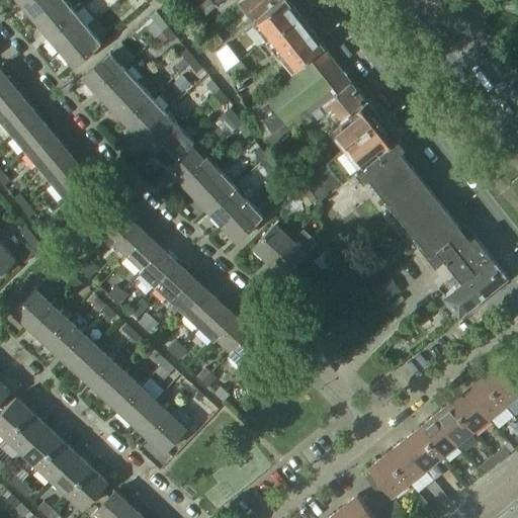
[(24,0),(22,3),(34,18),(56,0),(24,0)]
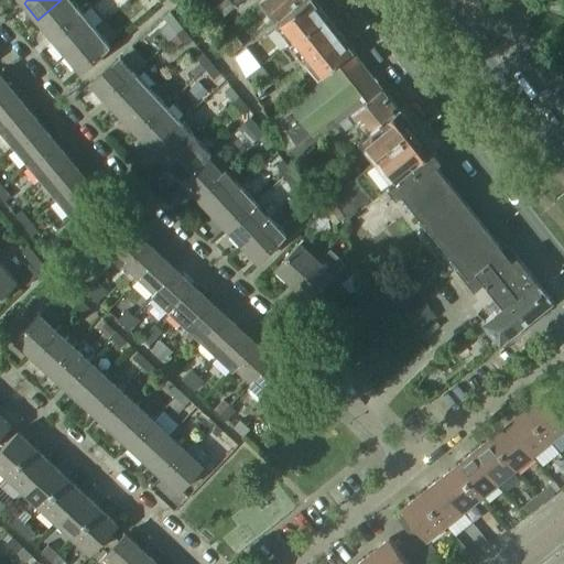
[(72,0),(61,0),(38,20),(52,36),(82,12),(72,0)]
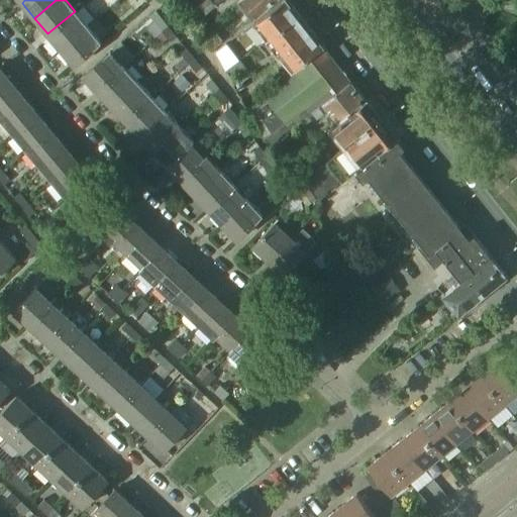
[(220,0),(194,0),(205,12),(220,0)]
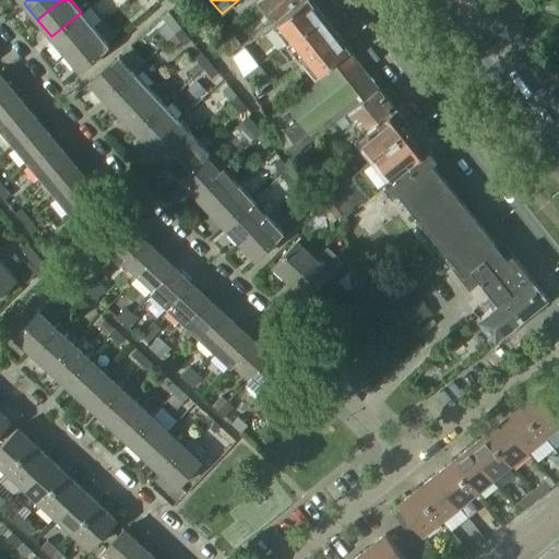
[(276,18),(298,0),(260,0),(257,2),(263,11),(269,8),(276,18)]
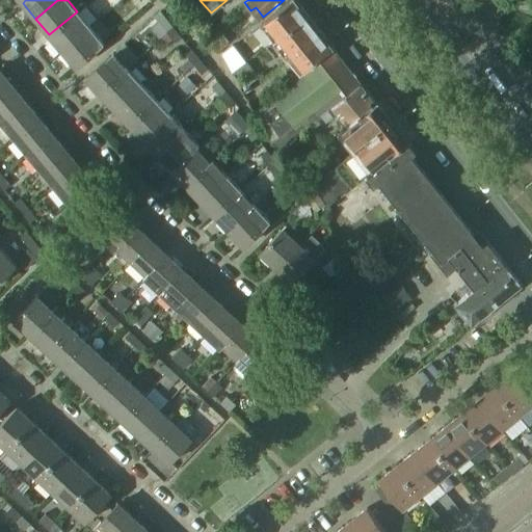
[(289,0),(261,23),(274,40),(307,15),(295,0),(289,0)]
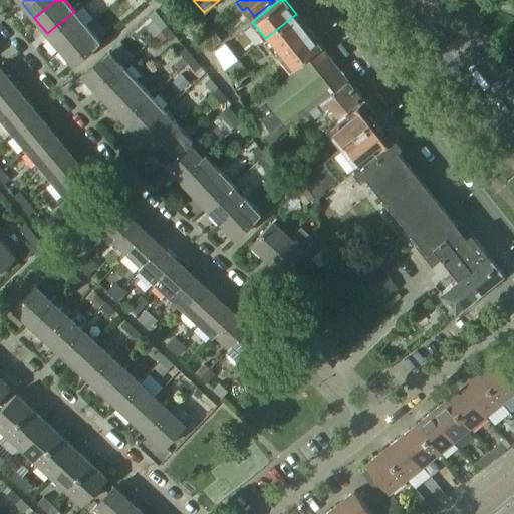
[(74,11),(47,33),(60,48),(87,26),(74,11)]
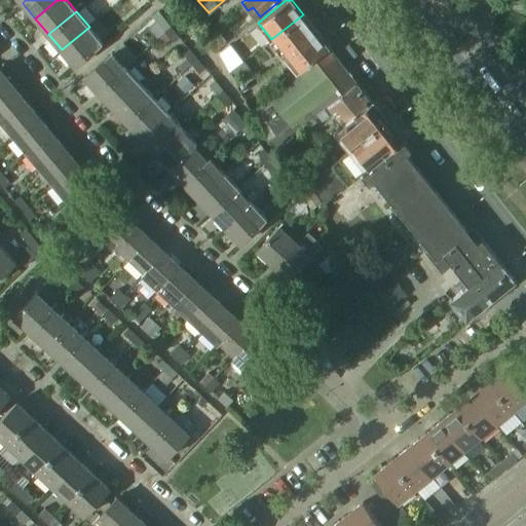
[(303,14),(271,39),(284,55),(315,30),(303,14)]
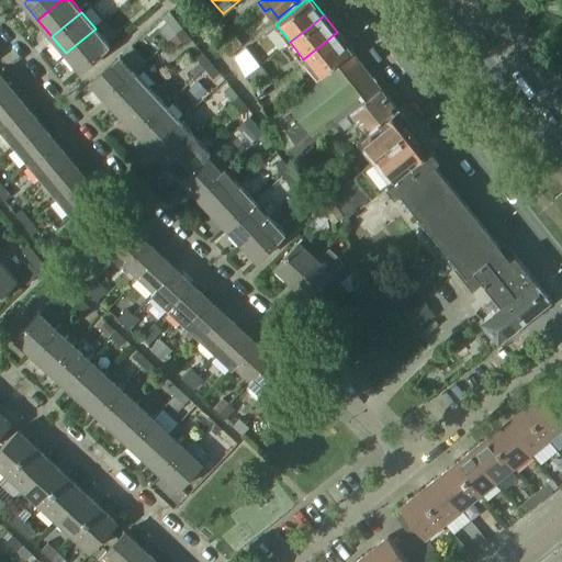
[(168,24),(177,34),(183,30),(175,19),(168,24)]
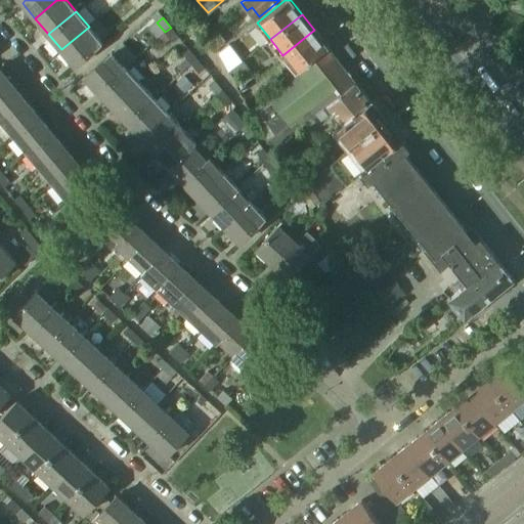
[(89,27),(61,49),(75,67),(98,46),(102,43),(89,27)]
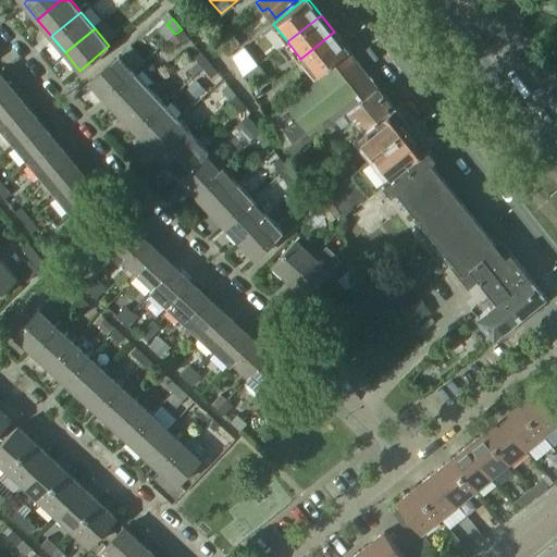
[(189,39),(182,29),(175,34),(184,45),(189,39)]
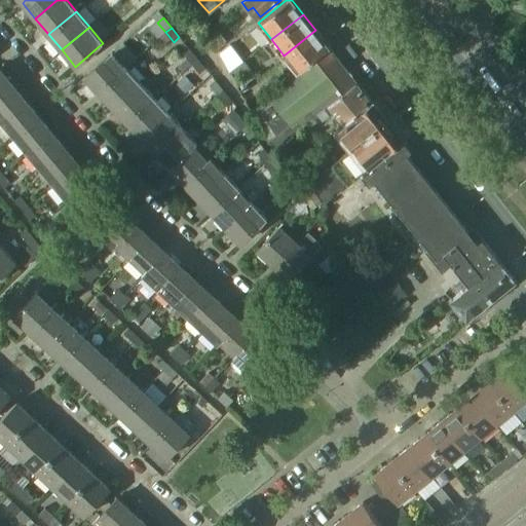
[(315,30),(284,55),(299,73),(331,48),(315,30)]
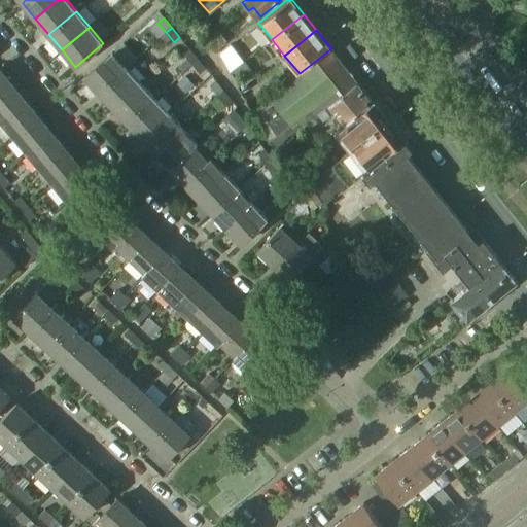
[(220,34),(211,40),(218,49),(226,42),(220,34)]
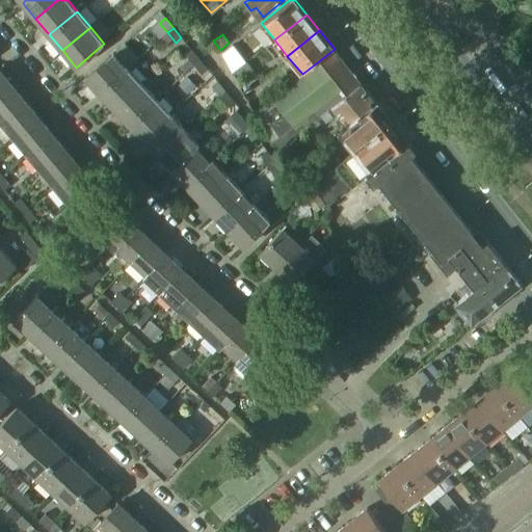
[(233,45),(222,53),(225,58),(237,51),(233,45)]
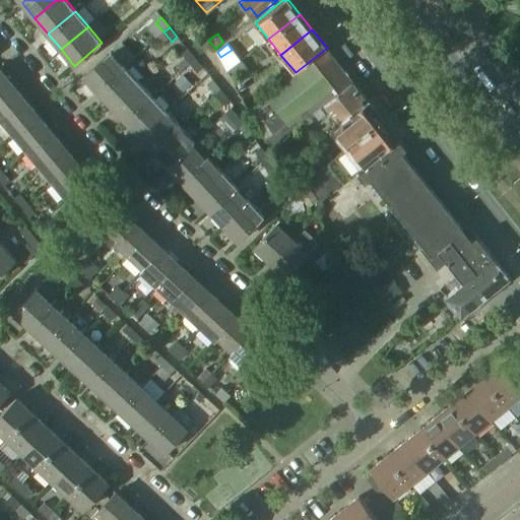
[(313,113),(352,80),(327,48),(296,72),(296,73),(249,111),(266,139),(267,138),(273,145),(313,113)]
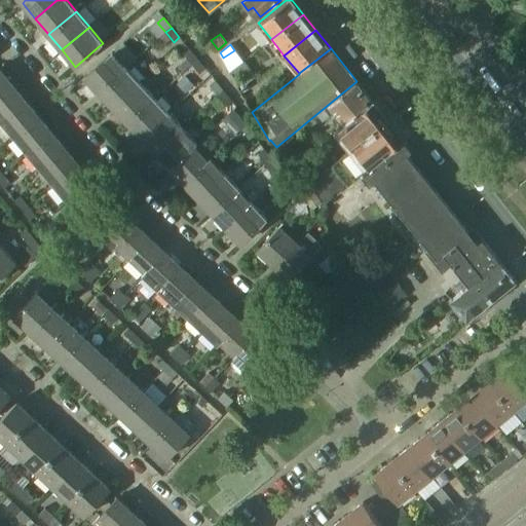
[(184,54),(191,64),(197,59),(189,49),(184,54)]
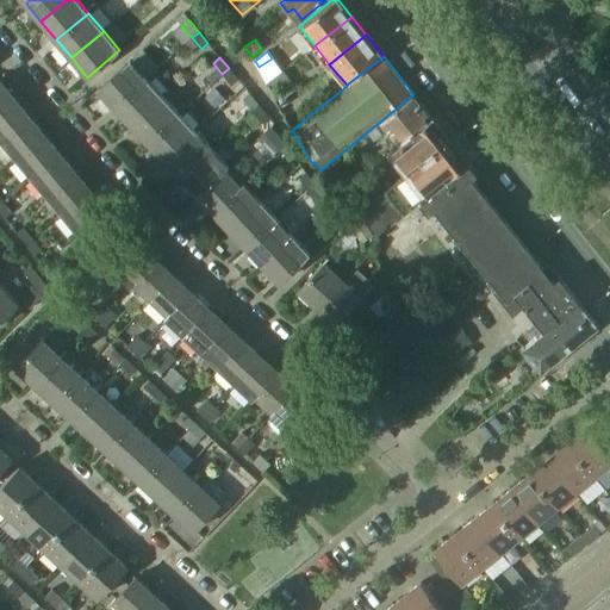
[(99,89),(117,109),(147,80),(130,61),(125,66),(125,64),(99,89)]
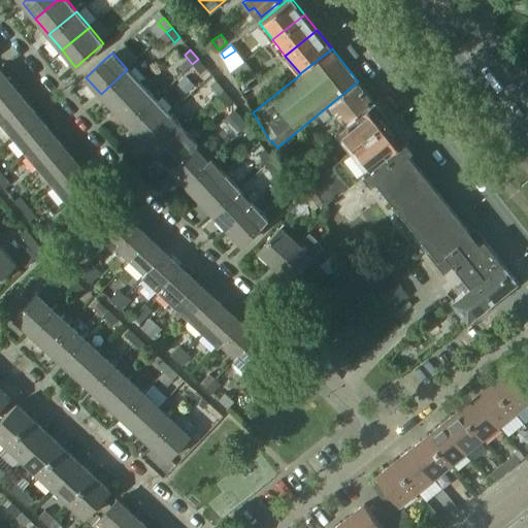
[(205,69),(198,59),(192,64),(200,73),(205,69)]
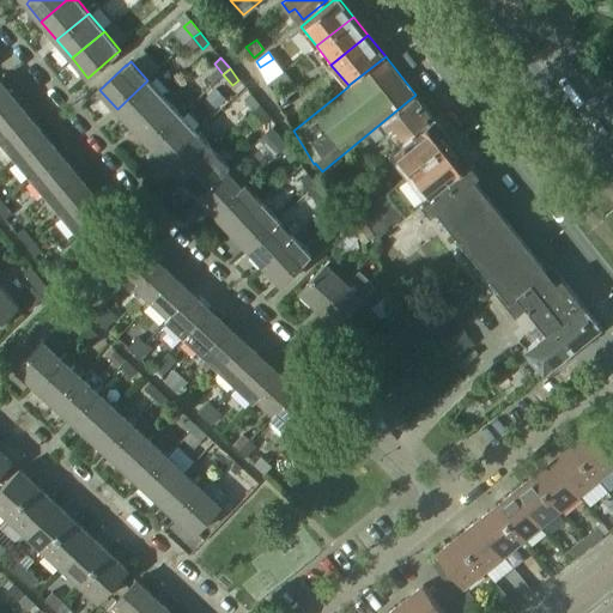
[(289,77),(284,71),(273,80),(286,98),(297,90),(287,78),(289,77)]
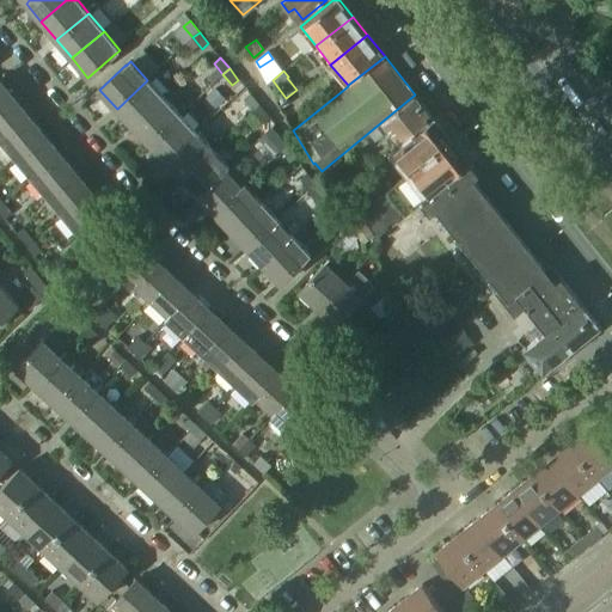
[(147,80),(117,109),(133,127),(164,98),(147,80)]
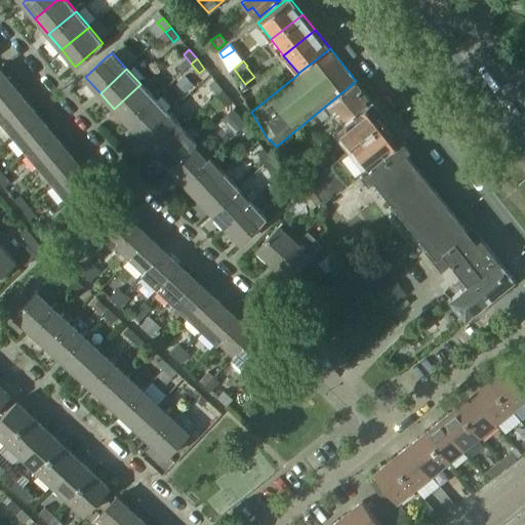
[(0,94),(11,85),(0,71),(0,94)]
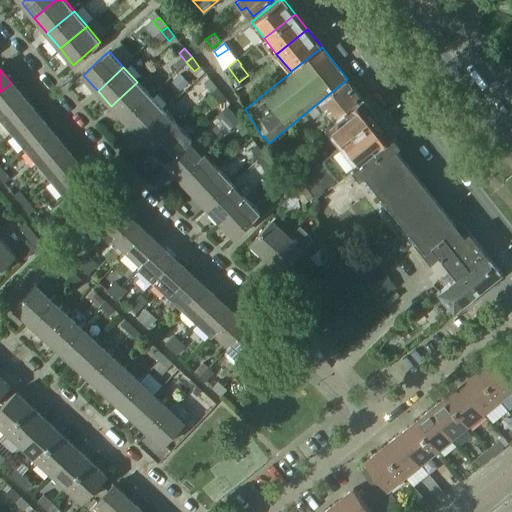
[(180,75),(172,83),(179,91),(187,83),(180,75)]
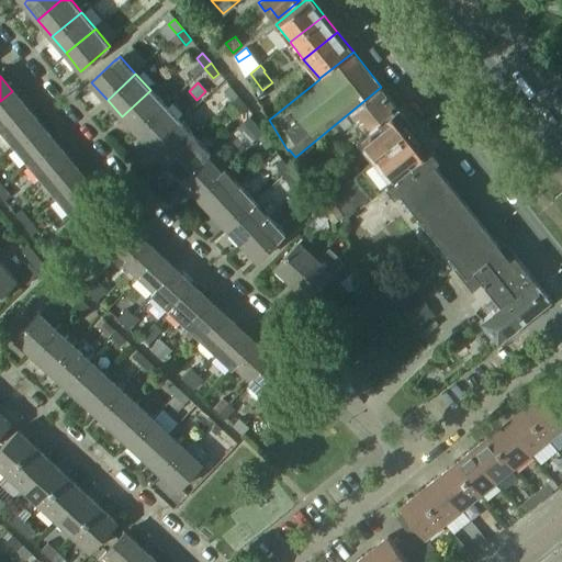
[(224,92),(232,102),(238,97),(231,87),(224,92)]
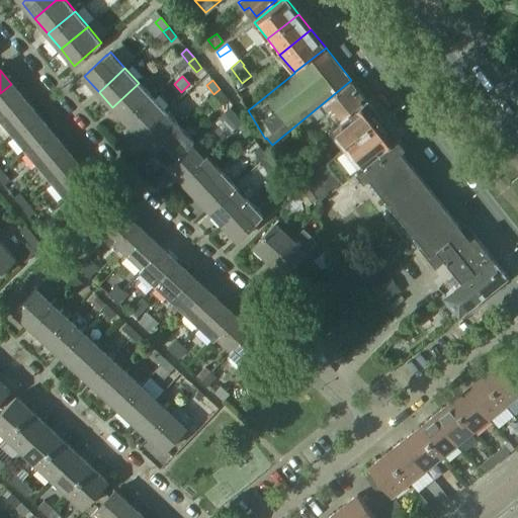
[(339,122),(367,100),(351,80),(312,112),(318,120),(329,110),(339,122)]
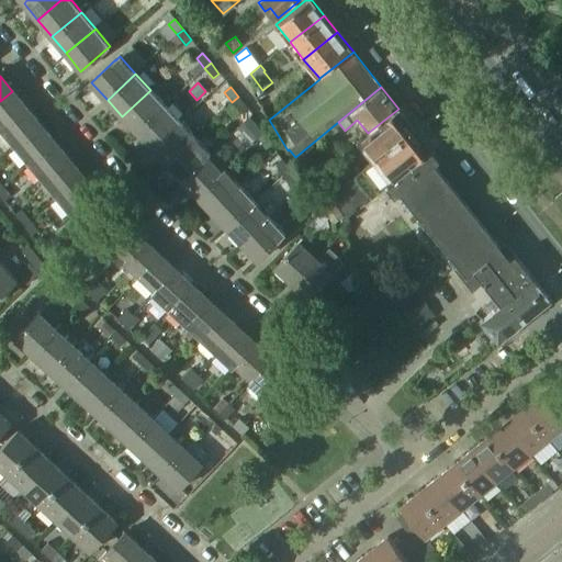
[(150,90),(122,116),(137,132),(165,105),(150,90)]
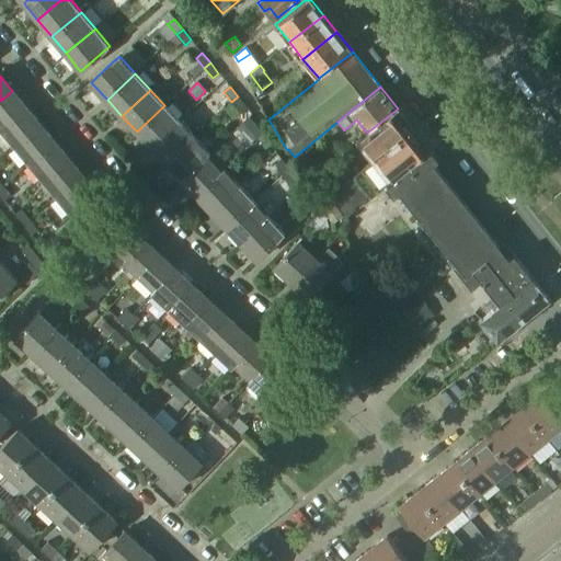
[(12,91),(0,101),(0,128),(26,107),(12,91)]
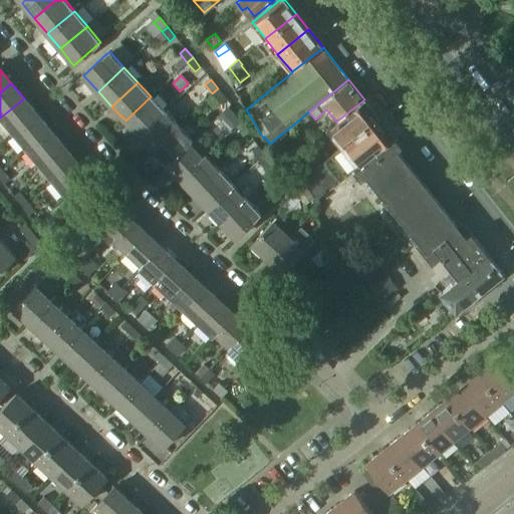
[(226,98),(218,88),(212,93),(220,103),(226,98)]
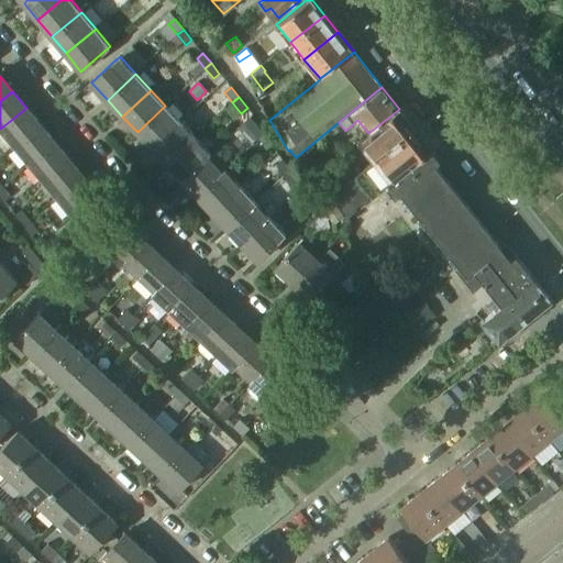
[(165,106),(138,132),(153,148),(180,122),(165,106)]
